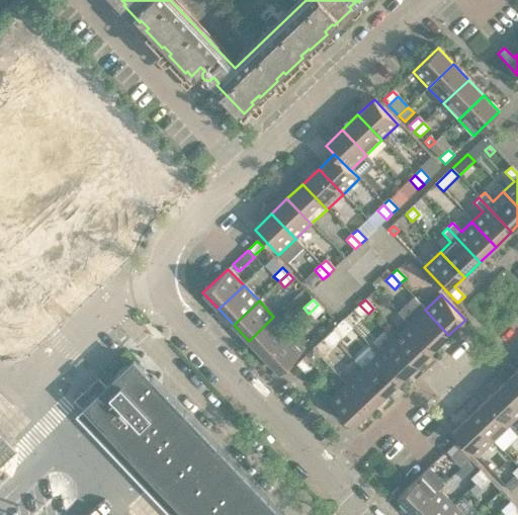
[(324,311),(318,305),(309,314),(315,319),(324,311)]
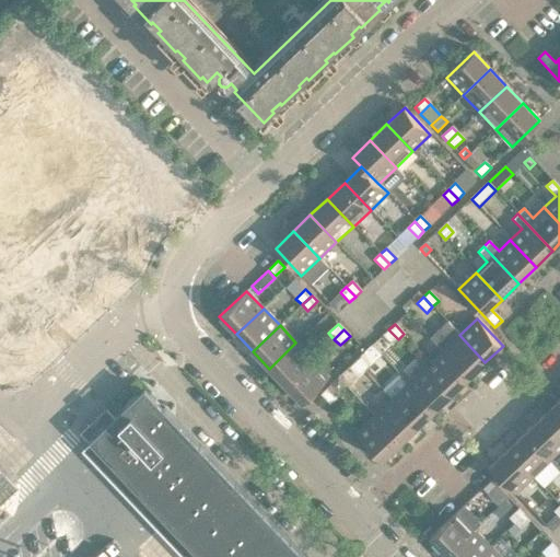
[(383,335),(392,345),(398,339),(388,329),(383,335)]
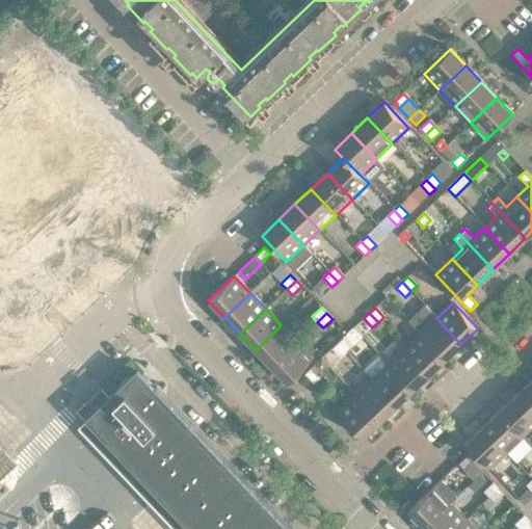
[(445,360),(460,344),(436,318),(420,334),(445,360)]
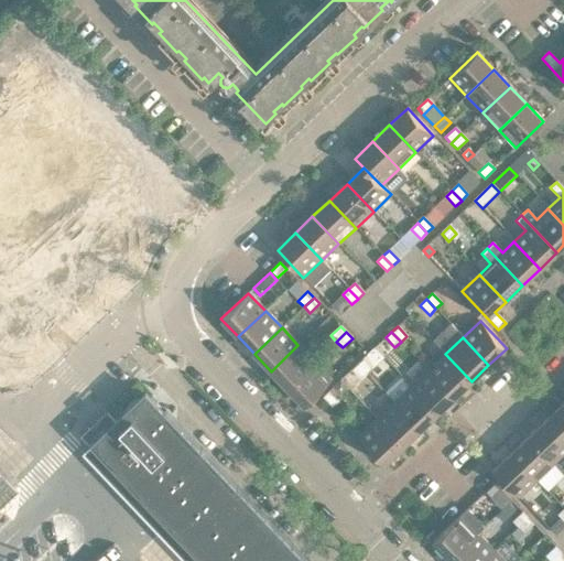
[(271,371),(286,388),(314,363),(297,345),(271,371)]
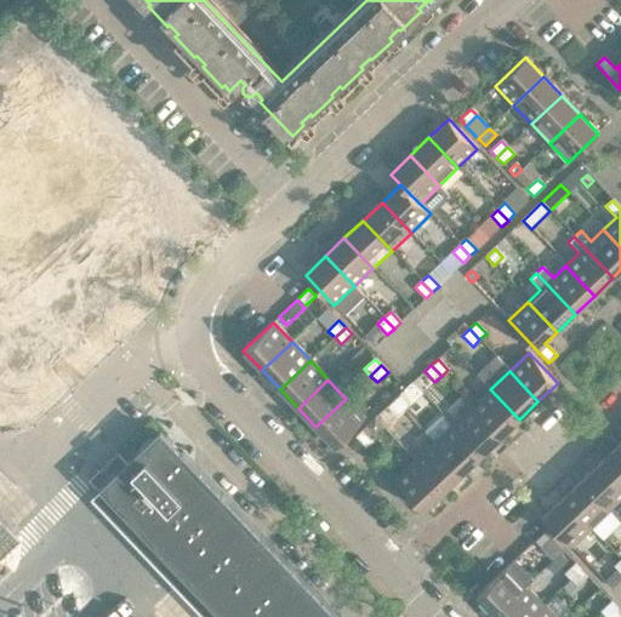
[(500,438),(519,420),(490,389),(471,407),(500,438)]
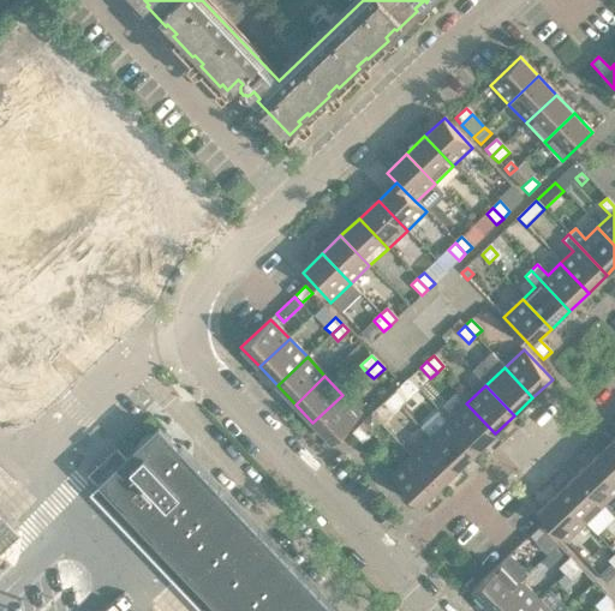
[(396,391),(389,397),(400,408),(406,402),(396,391)]
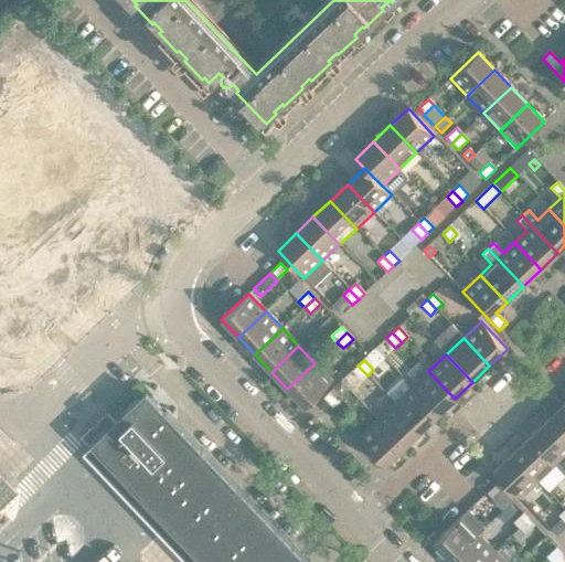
[(305,407),(332,381),(315,363),(287,389),(305,407)]
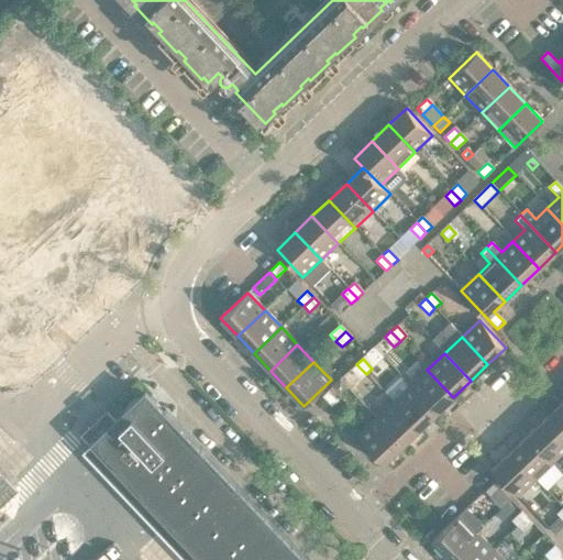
[(351,370),(360,380),(366,374),(356,364),(351,370)]
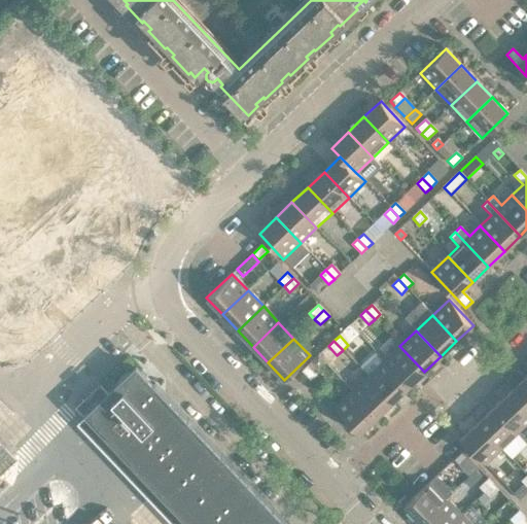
[(399,346),(384,361),(409,387),(424,372),(399,346)]
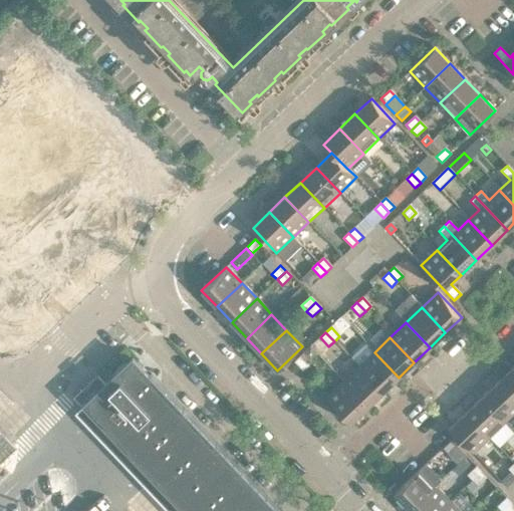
[(399,377),(374,352),(358,367),(382,393),(399,377)]
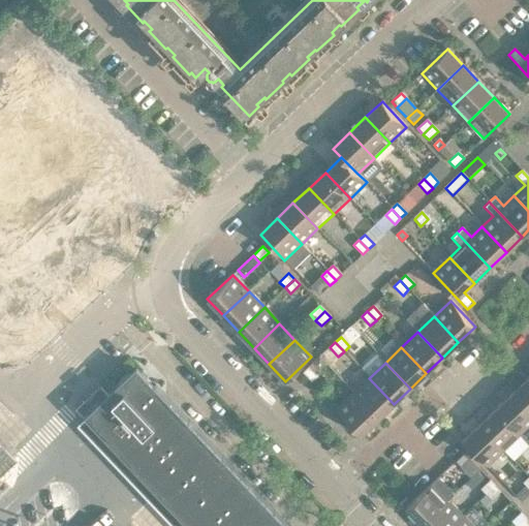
[(131,373),(128,373),(125,375),(122,377),(119,380),(117,383),(116,387),(88,414),(88,415),(78,426),(173,525),(285,525),(136,368),(131,373)]
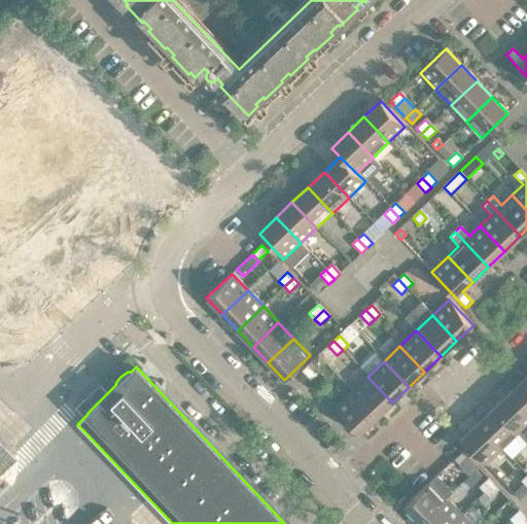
[(316,376),(307,367),(301,372),(310,381),(316,376)]
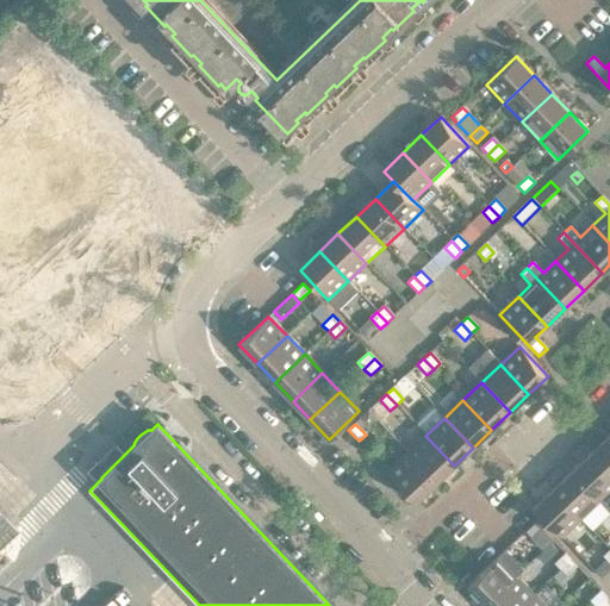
[(425,436),(408,454),(435,483),(454,466),(425,436)]
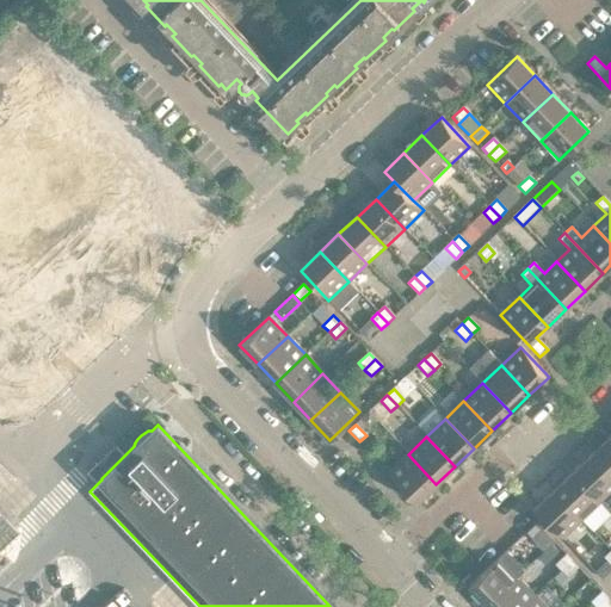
[(610,439),(609,438),(591,456),(610,476),(610,439)]
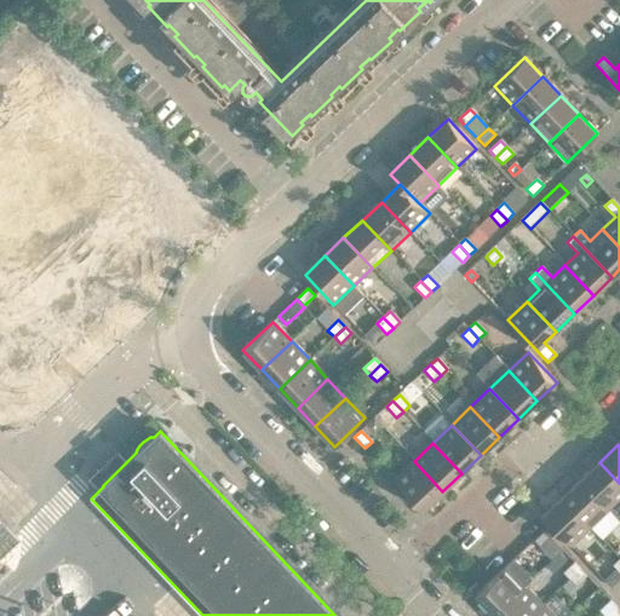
[(423,510),(442,491),(414,461),(394,479),(423,510)]
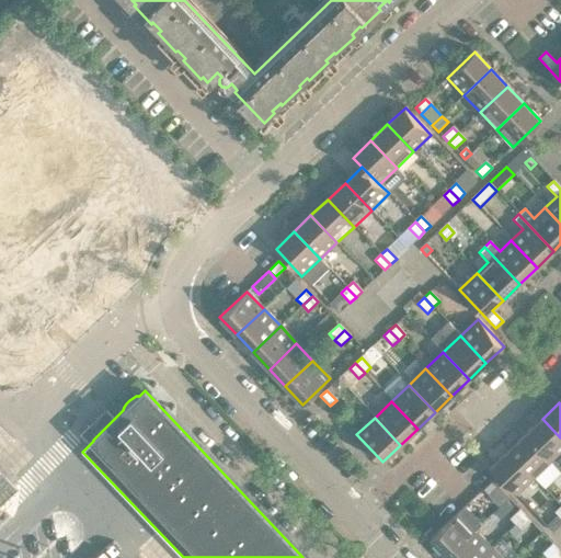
[(525,435),(551,462),(560,452),(560,437),(542,419),(525,435)]
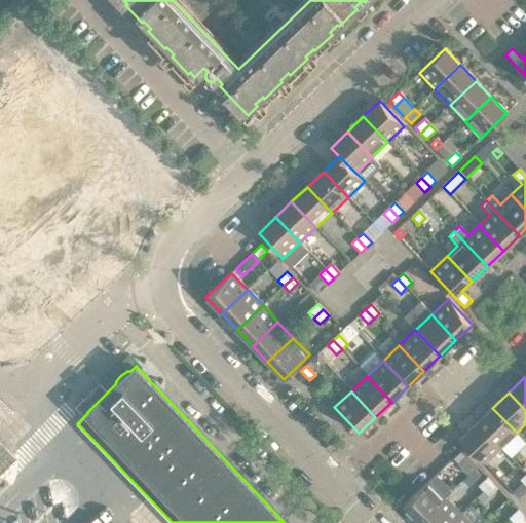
[(500,448),(517,433),(492,408),(476,422),(500,448)]
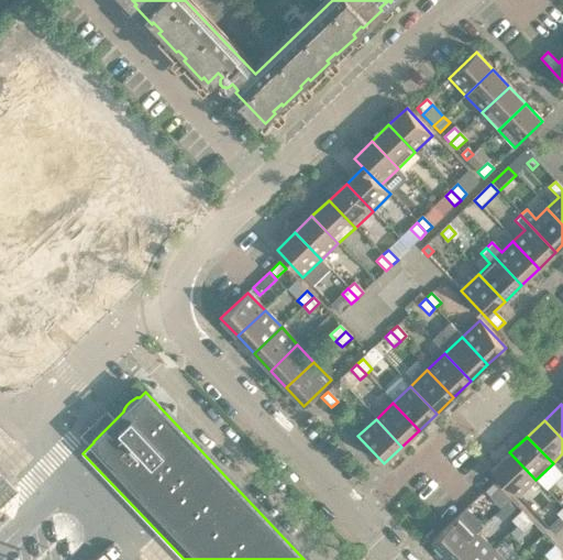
[(492,470),(518,497),(536,480),(509,452),(492,470)]
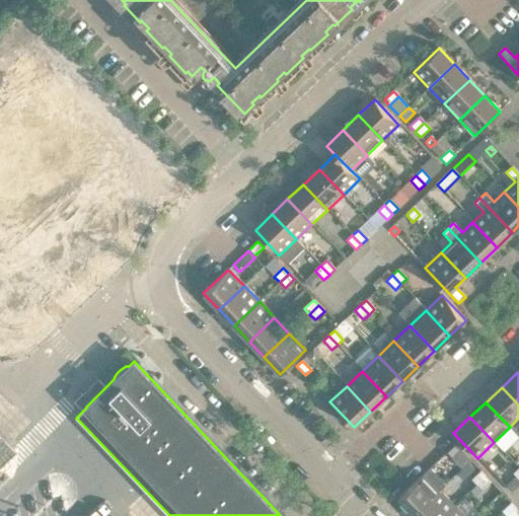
[(0,460),(12,448),(0,435),(0,460)]
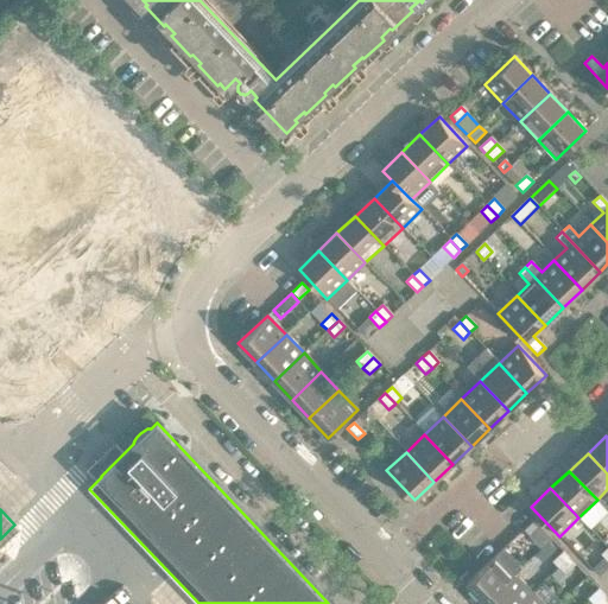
[(533,521),(531,522),(523,531),(529,538),(539,527),(533,521)]
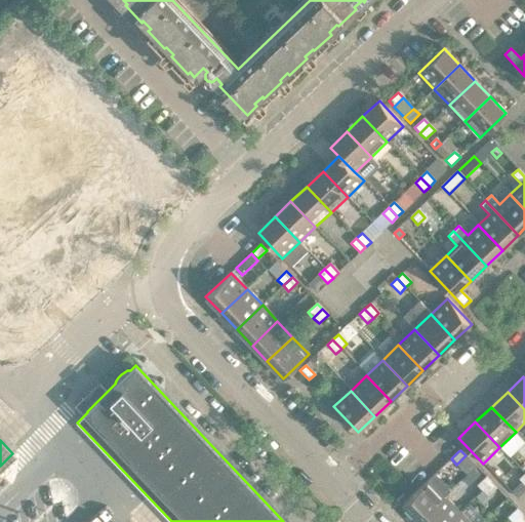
[(435,475),(403,505),(418,521),(444,496),(450,491),(435,475)]
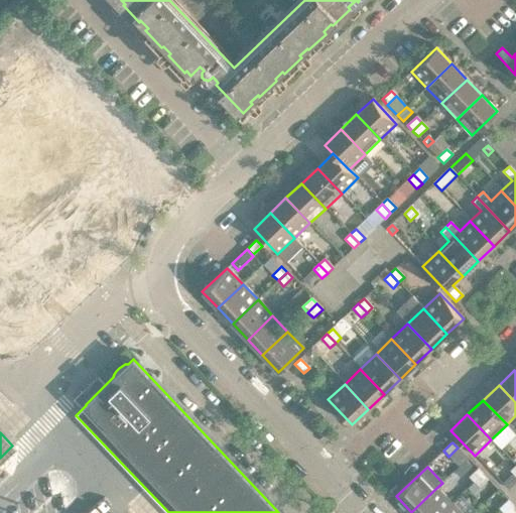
[(474,483),(483,474),(478,469),(469,477),(474,483)]
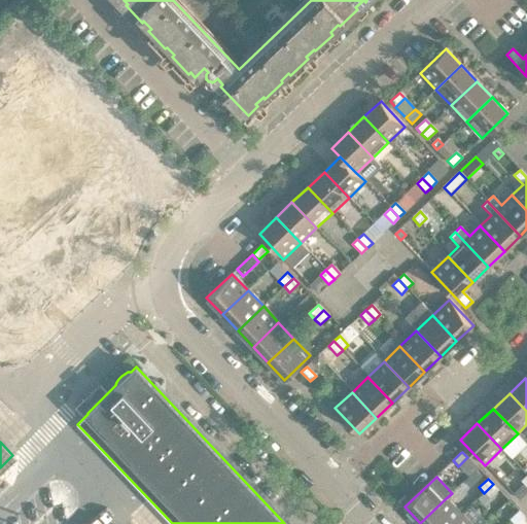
[(498,490),(493,484),(484,493),(489,498),(498,490)]
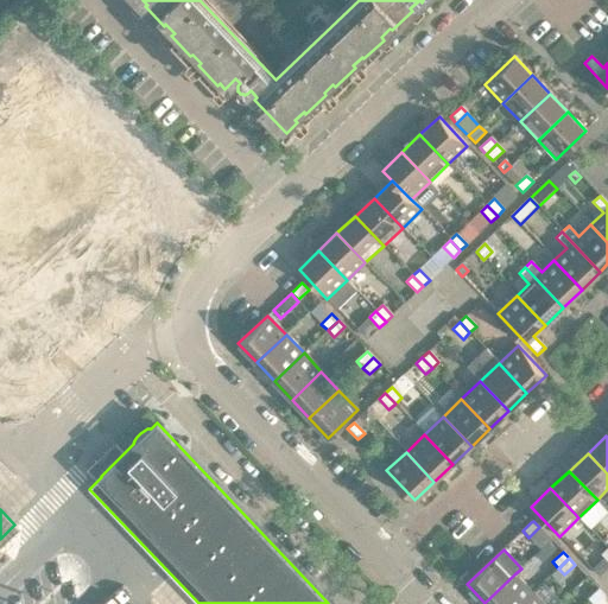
[(521,603),(532,593),(514,574),(485,603),(521,603)]
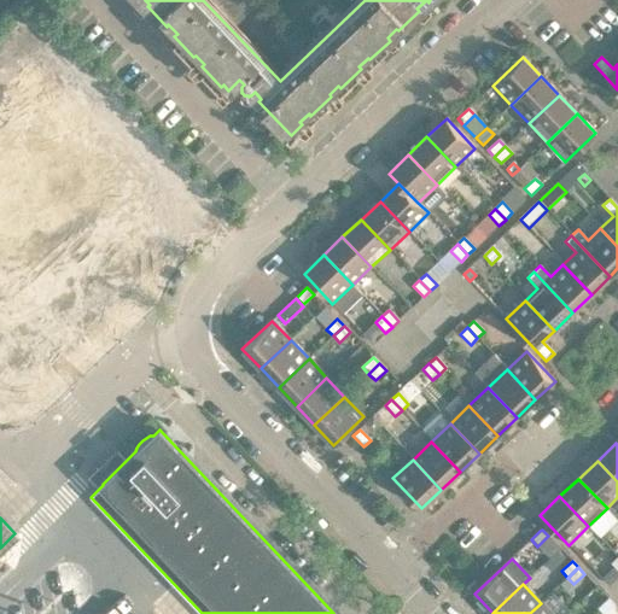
[(598,609),(601,613),(606,613),(614,606),(608,598),(598,609)]
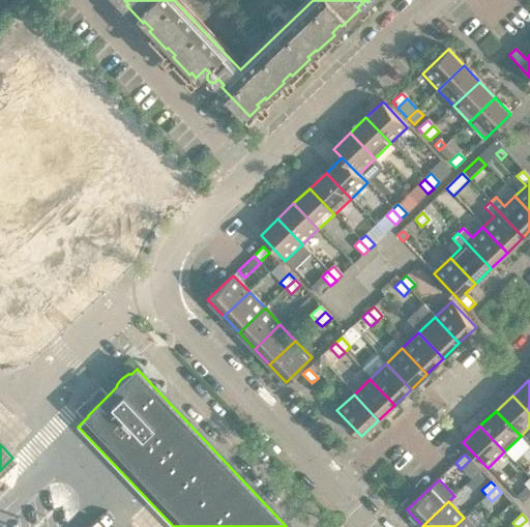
[(472,526),(464,518),(454,526),(472,526)]
